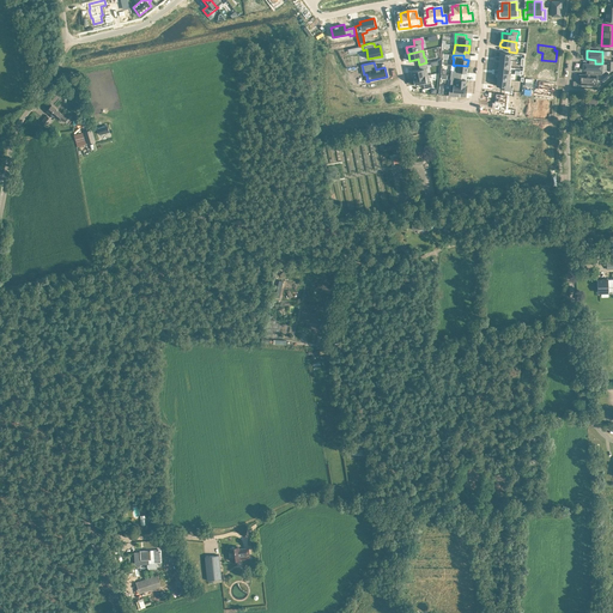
[(412,72),(411,73),(412,77),(413,77),(413,78),(429,76),(429,74),(426,68),(428,68),(426,62),(419,65),(420,70),(412,72)]
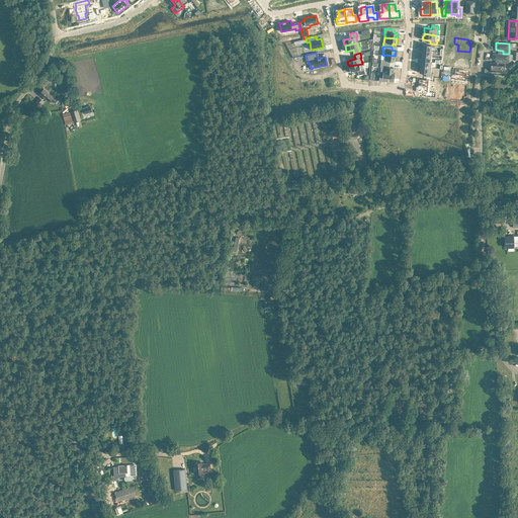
[(493,54),(493,59),(496,60),(496,62),(508,63),(509,55),(493,54)]
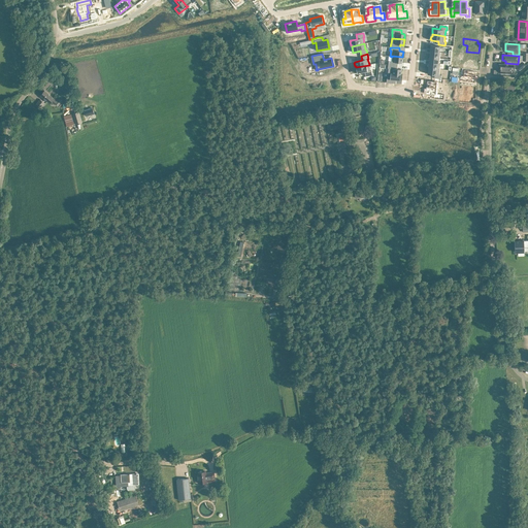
[(389,56),(388,61),(389,61),(389,65),(398,66),(398,63),(402,63),(402,57),(392,56),(392,57),(390,56),(389,56)]
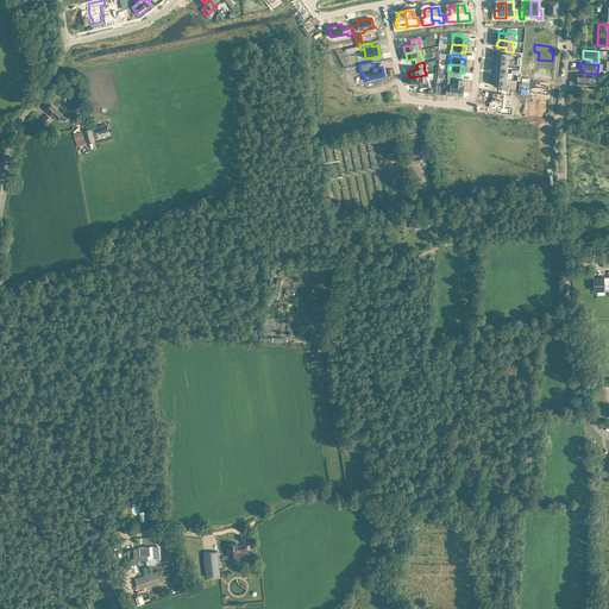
[(532,76),(531,77),(546,79),(546,77),(546,74),(550,74),(550,71),(551,71),(551,67),(550,67),(550,66),(551,66),(538,64),(537,73),(532,73),(532,76)]
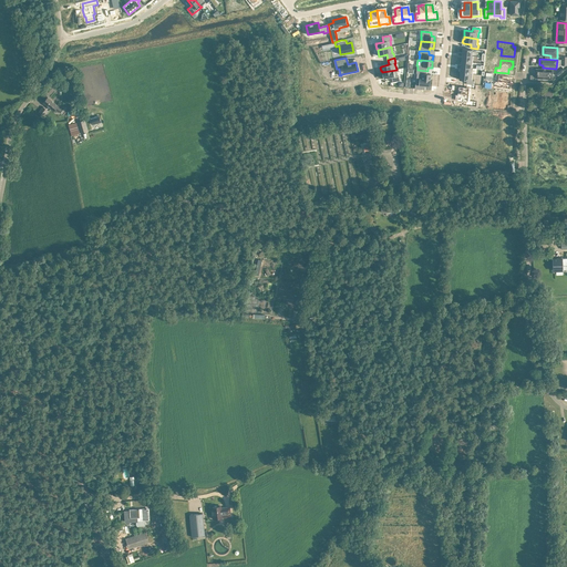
[(555,72),(557,75),(558,76),(565,70),(562,66),(555,72)]
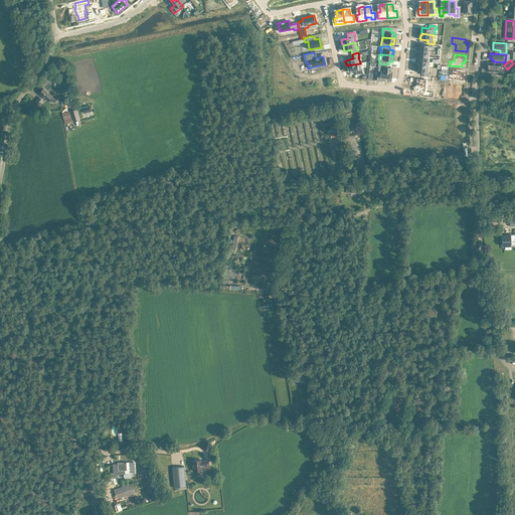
[(347,65),(348,71),(355,70),(357,74),(363,73),(362,68),(361,68),(360,62),(360,63),(347,65)]
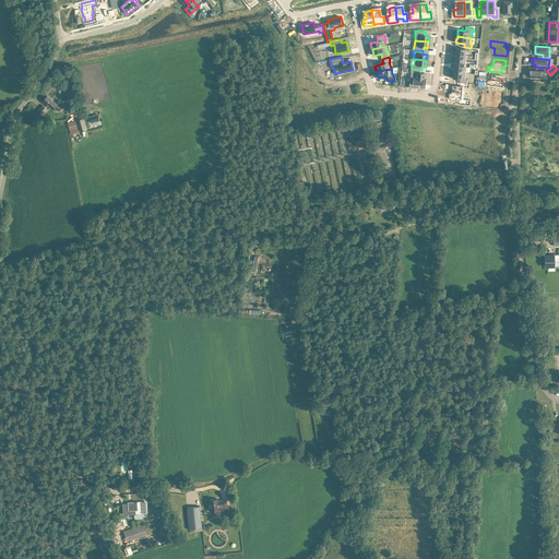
[(528,68),(527,76),(545,78),(545,69),(534,68),(528,68)]
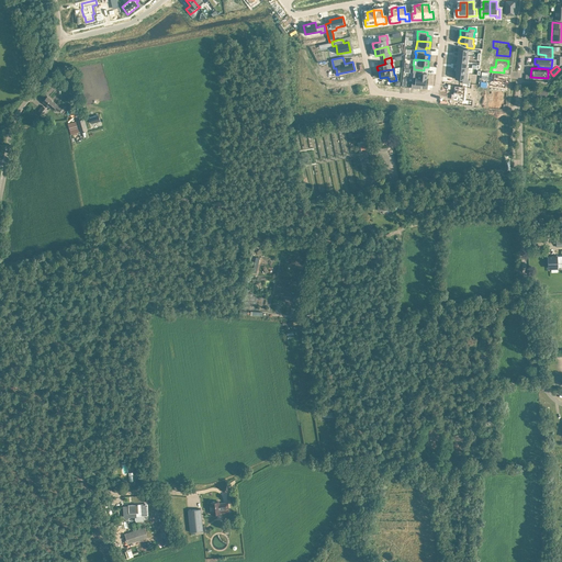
[(414,69),(413,72),(414,72),(413,78),(426,79),(427,74),(423,74),(424,70),(414,69)]
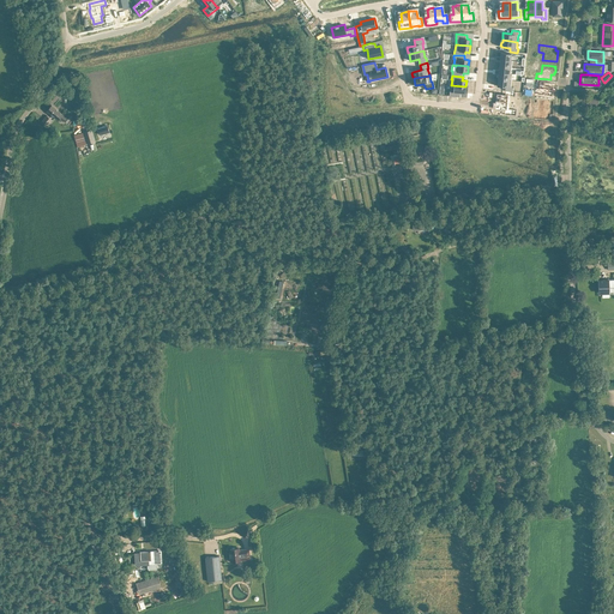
[(498,79),(498,86),(506,86),(505,91),(513,91),(513,88),(511,88),(511,80),(498,79)]
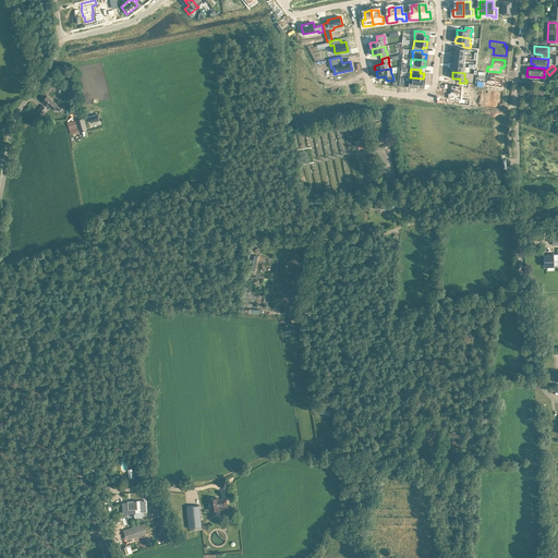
[(355,83),(353,75),(346,77),(344,74),(337,75),(339,83),(342,82),(343,85),(355,83)]
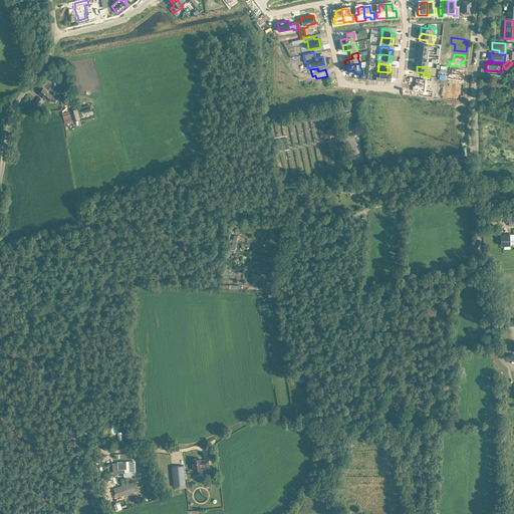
[(452,68),(451,79),(463,80),(464,72),(462,72),(462,69),(464,69),(452,68)]
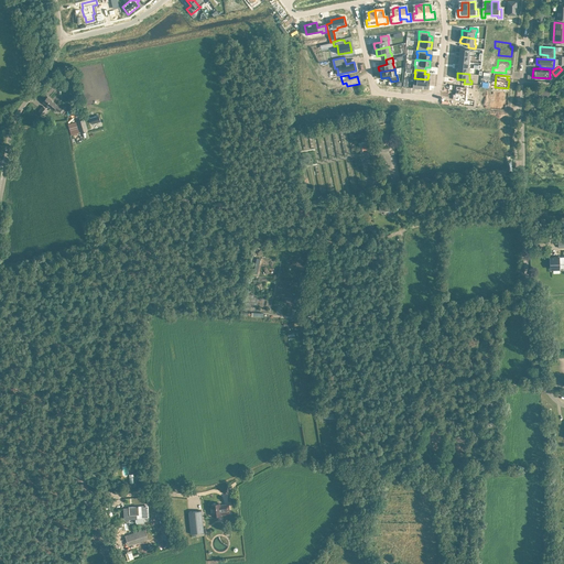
[(413,84),(413,88),(423,89),(423,86),(427,86),(427,79),(414,78),(414,84),(413,84)]
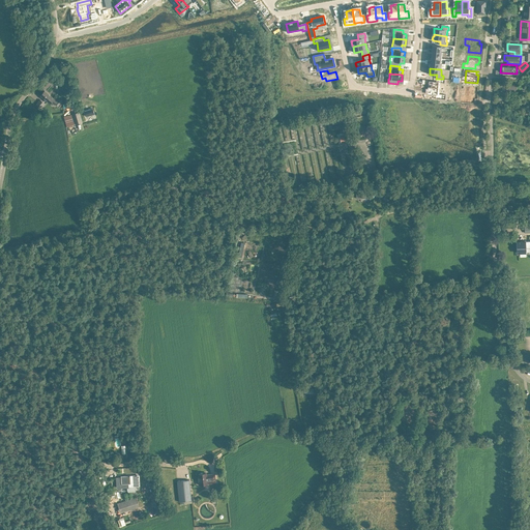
[(440,88),(441,83),(444,84),(445,82),(445,80),(443,79),(437,79),(436,81),(436,82),(429,81),(428,87),(440,88)]
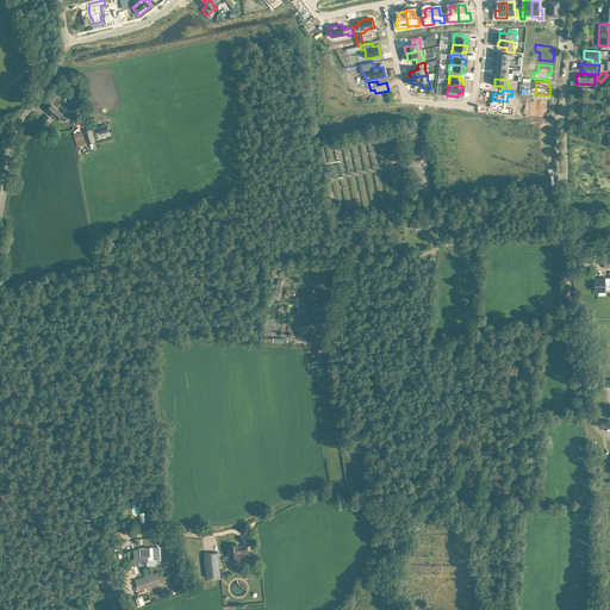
[(580,99),(579,101),(579,104),(583,104),(593,107),(596,100),(584,97),(584,98),(580,98),(580,99)]
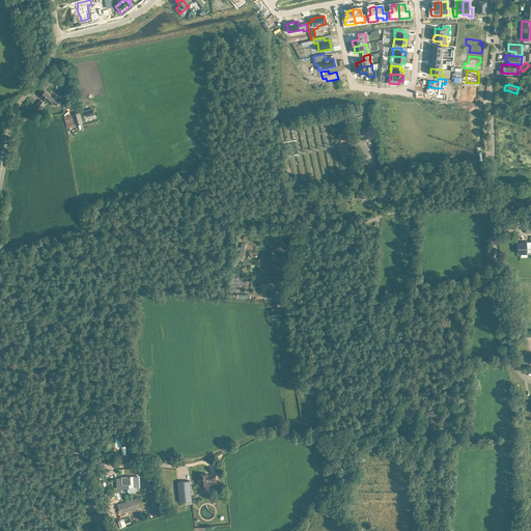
[(432,94),(432,95),(435,95),(437,95),(437,99),(446,100),(447,95),(440,94),(441,88),(428,87),(428,94),(432,94)]
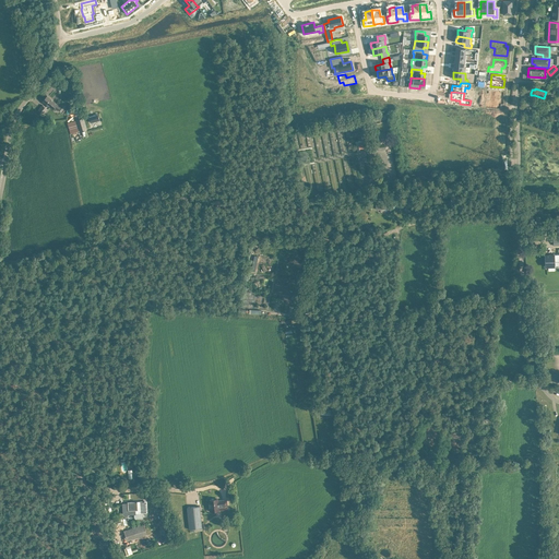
[(487,99),(487,107),(498,108),(498,103),(500,104),(500,102),(502,102),(503,93),(491,92),(490,100),(487,99)]
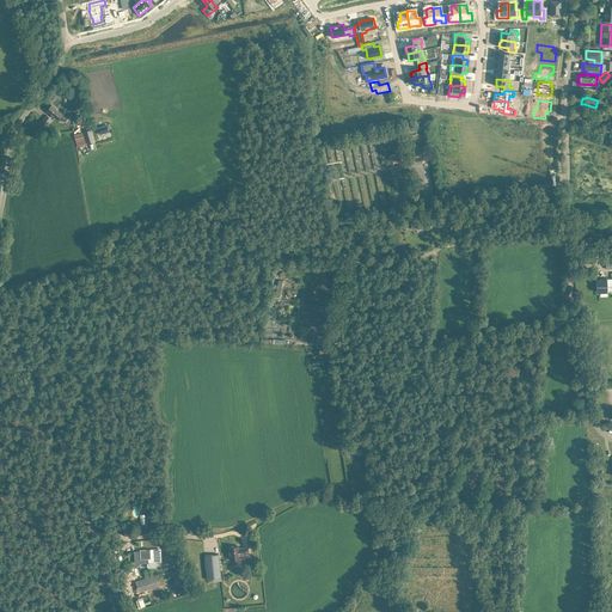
[(47,111),(59,120),(60,117),(65,121),(68,123),(73,117),(69,114),(67,117),(51,105),(47,111)]
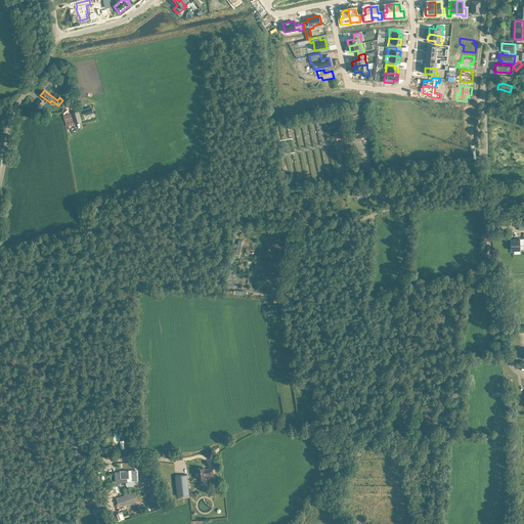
[(40,108),(45,102),(40,98),(35,104),(40,108)]
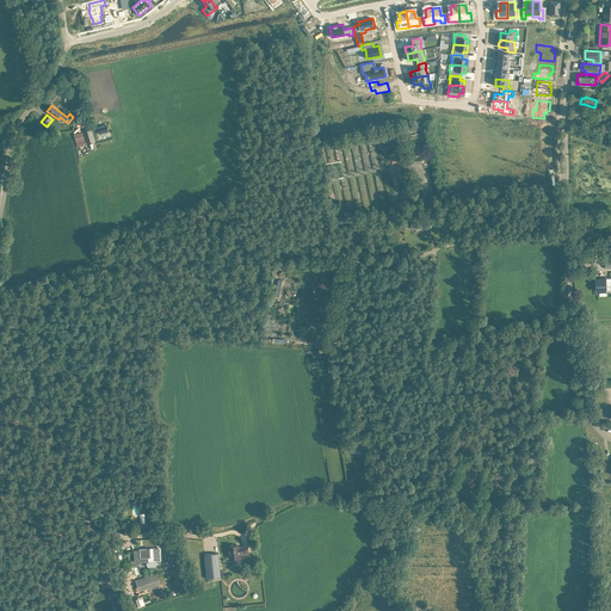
[(110,131),(107,124),(98,128),(100,135),(110,131)]
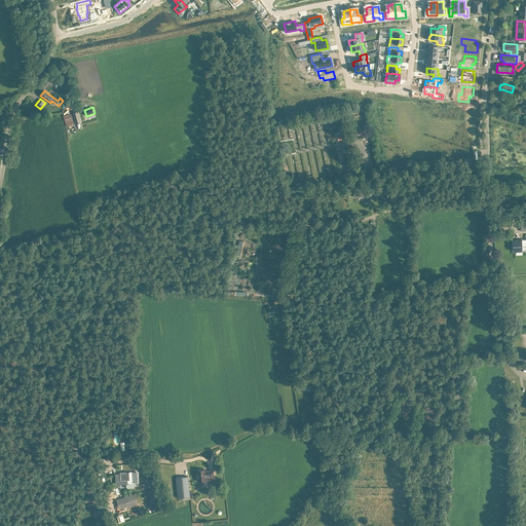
[(73,113),(64,116),(67,125),(82,121),(79,111),(73,113)]
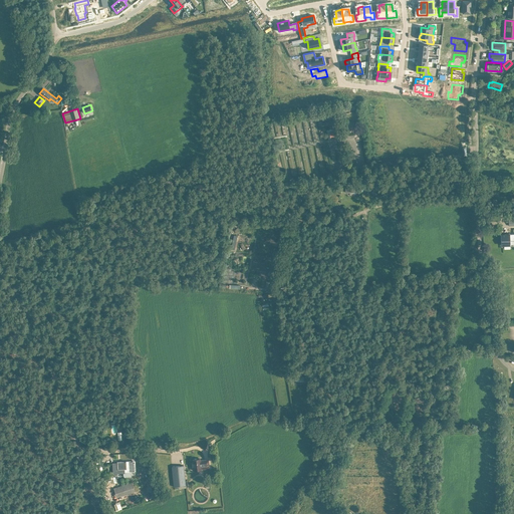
[(505,234),(501,234),(502,245),(510,245),(510,241),(513,240),(513,233),(509,234),(505,234)]
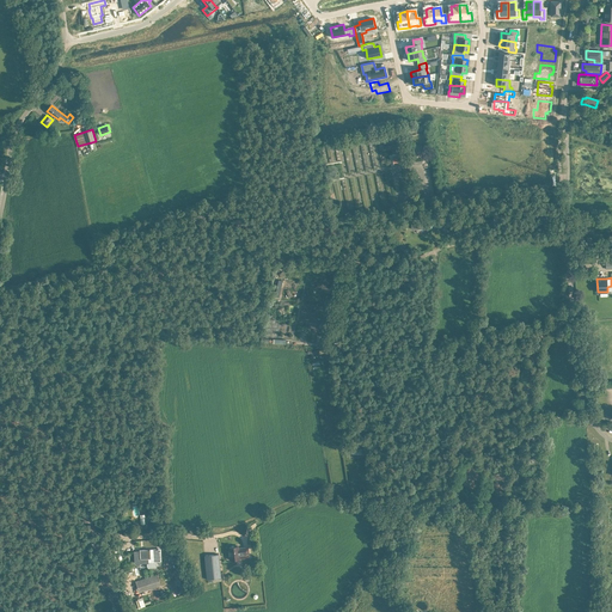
[(349,453),(349,458),(361,458),(362,454),(362,448),(353,447),(352,450),(352,453),(349,453)]
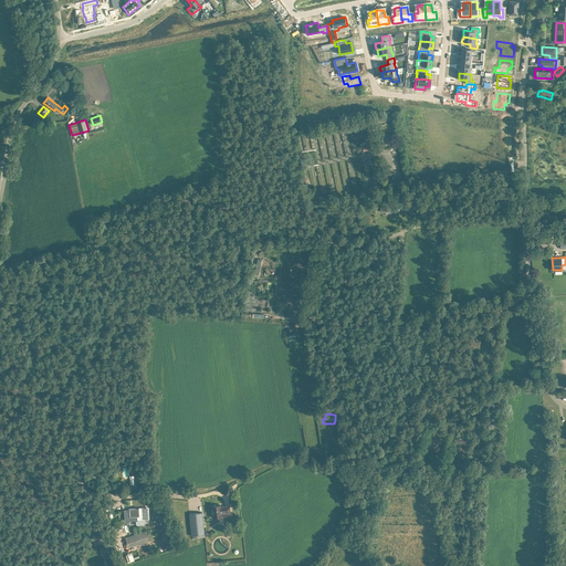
[(221,507),(221,505),(212,506),(212,510),(211,510),(212,517),(231,515),(230,506),(221,507)]
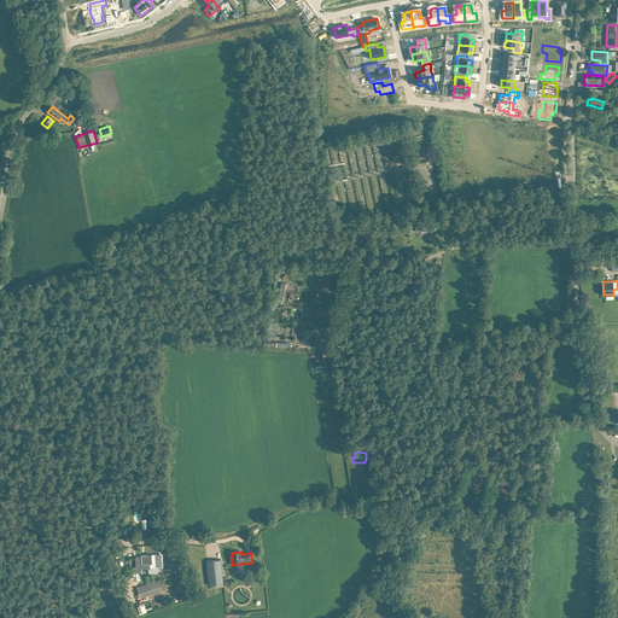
[(141,557),(136,558),(136,567),(150,566),(150,569),(149,570),(150,572),(150,573),(158,572),(157,566),(163,566),(162,554),(152,555),(152,554),(141,555),(141,557)]
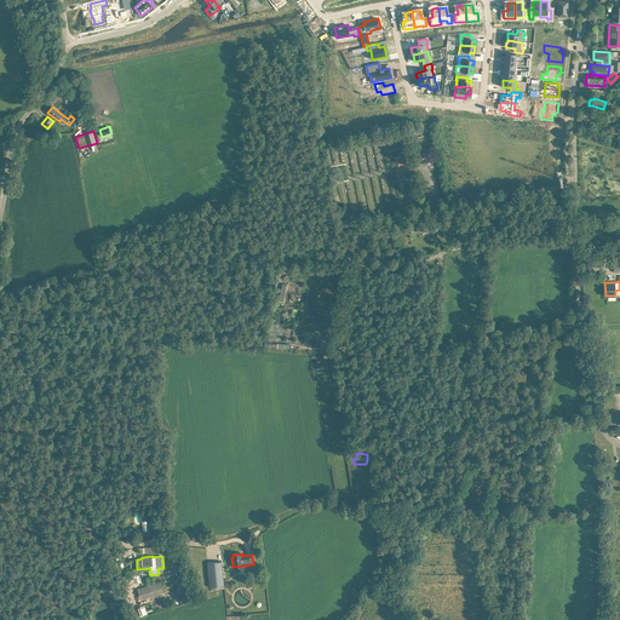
[(224,585),(222,561),(207,563),(210,587),(224,585)]
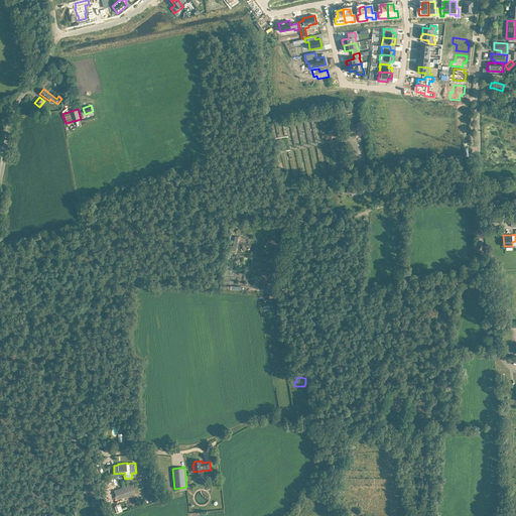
[(136,494),(133,484),(114,490),(117,500),(136,494)]
